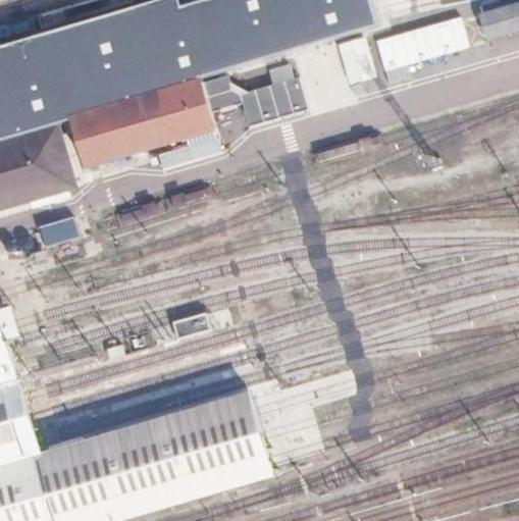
[(0,133),(370,23),(363,0),(194,0),(175,5),(173,0),(153,0),(0,45),(0,133)]
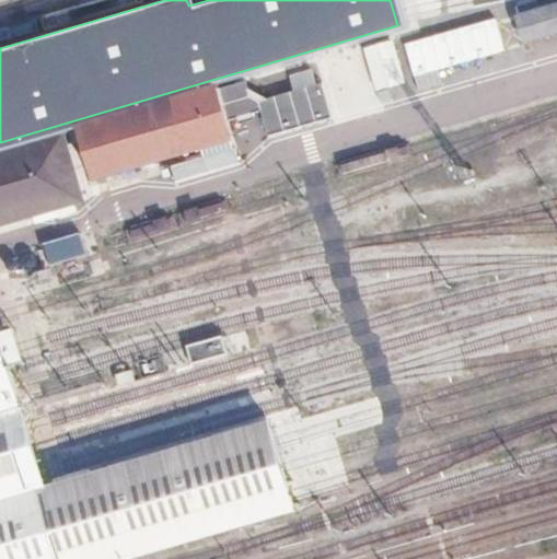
[(556,32),(556,0),(548,0),(514,8),(522,41),(556,32)]
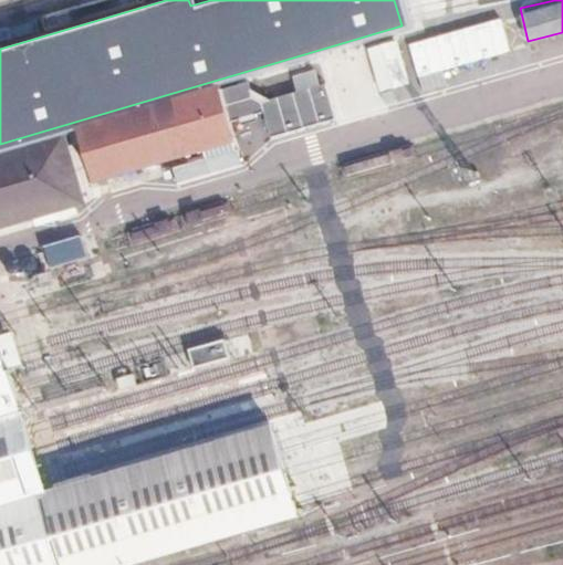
[(499,17),(407,42),(420,89),(444,83),(439,70),(508,50),(499,17)]
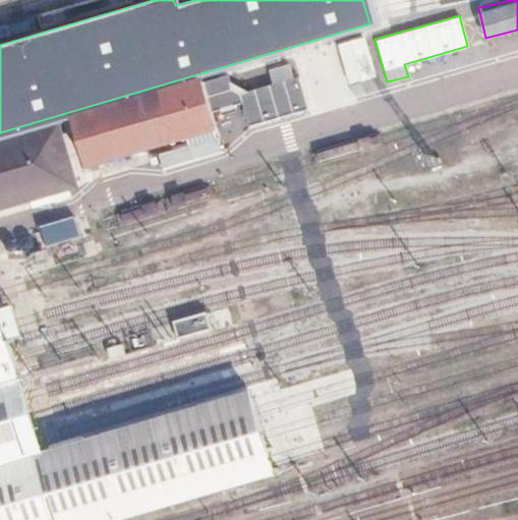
[(339,41),(346,82),(375,76),(366,36),(339,41)]
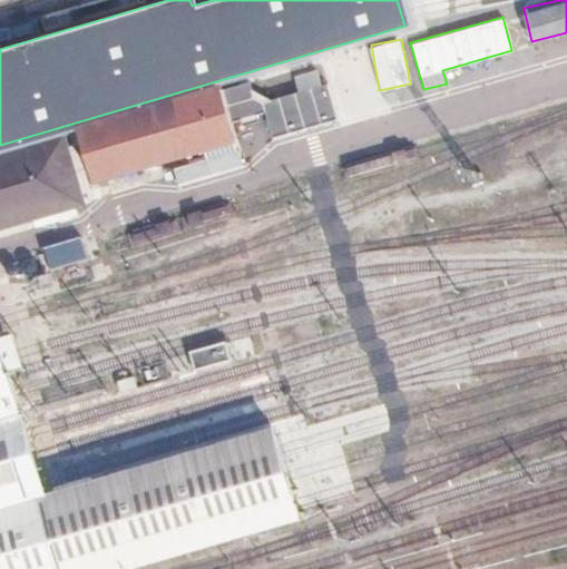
[(271,137),(333,118),(319,66),(291,74),(296,91),(261,101),(271,137)]
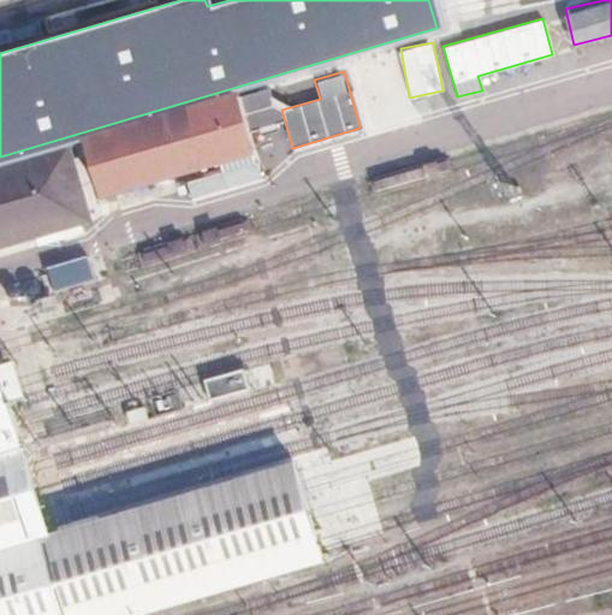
[(266,88),(247,92),(250,112),(269,110),(266,88)]
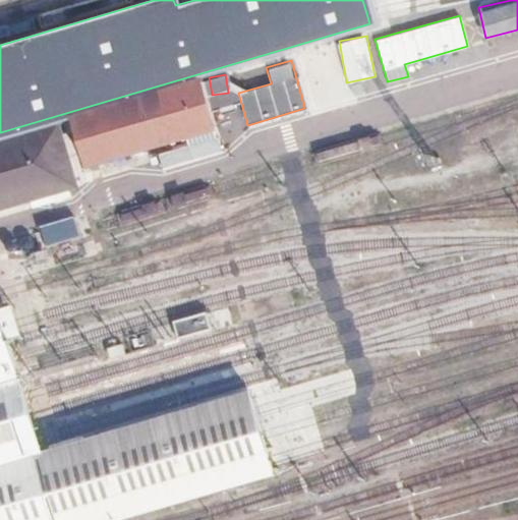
[(199,80),(68,115),(84,170),(215,134),(199,80)]
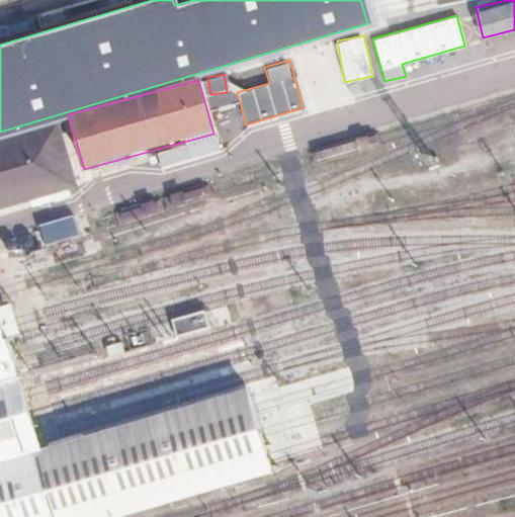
[(54,120),(0,137),(0,210),(75,187),(54,120)]
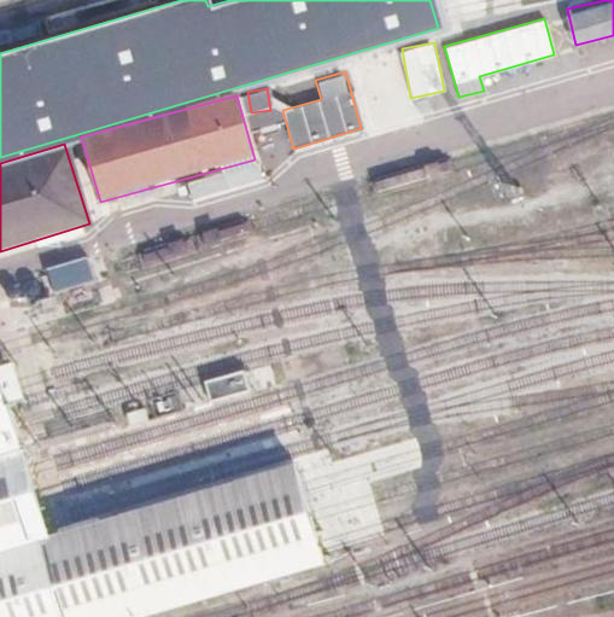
[(0,553),(48,539),(0,380),(0,553)]
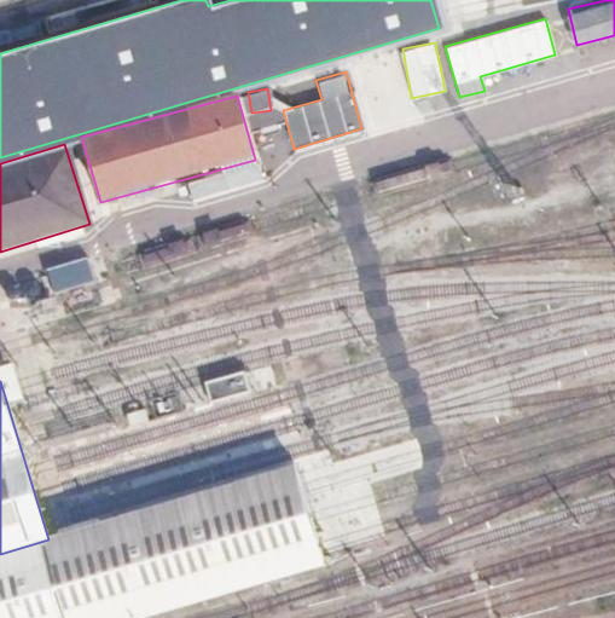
[(48,539),(0,554),(0,617),(150,617),(325,567),(296,467),(48,539)]
